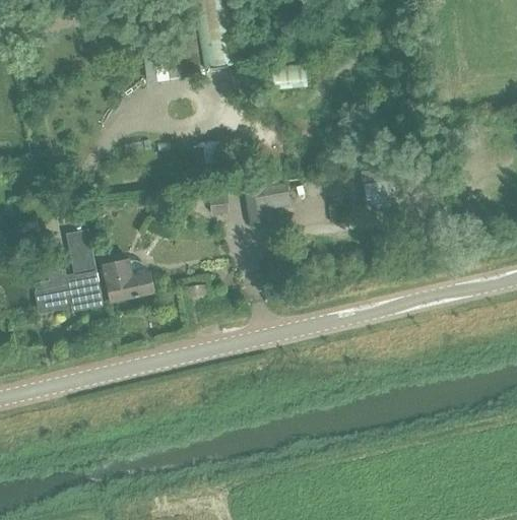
[(190,0),(198,48),(232,43),(223,0),(190,0)]
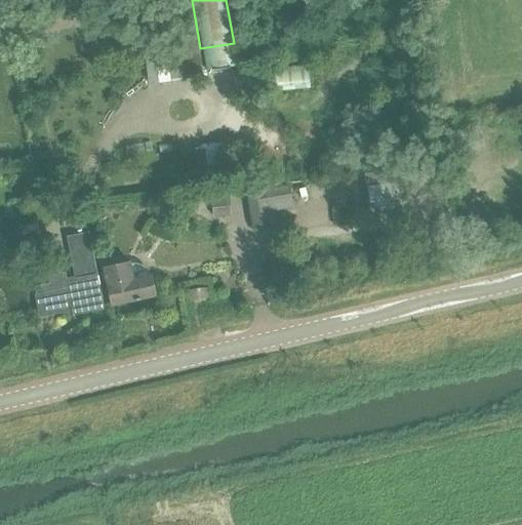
[(143,41),(149,83),(182,79),(178,51),(174,52),(173,37),(143,41)]
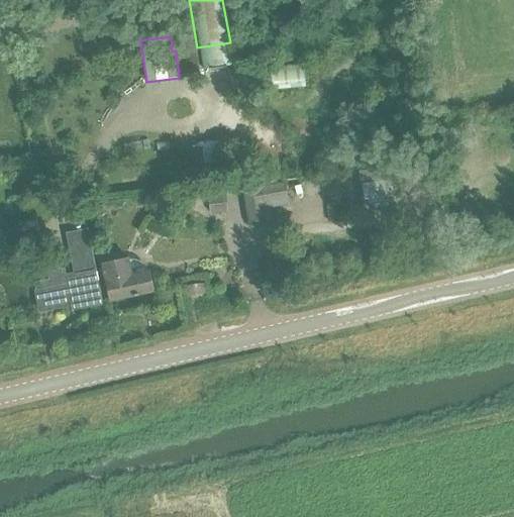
[(218,138),(195,139),(196,162),(219,161),(218,138)]
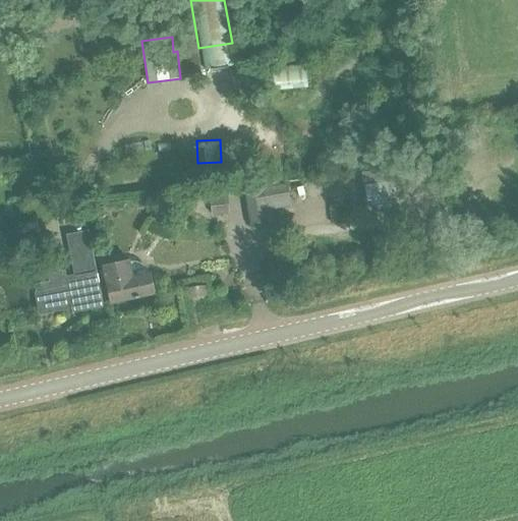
[(362,184),(366,212),(391,210),(387,181),(386,181),(384,169),(359,172),(361,184),(362,184)]
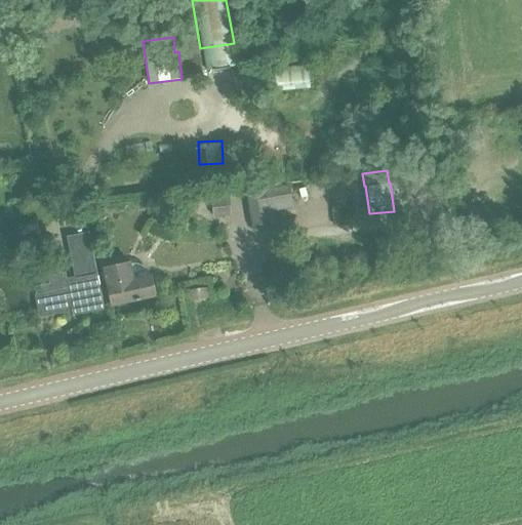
[(271,225),(269,211),(289,208),(285,187),(243,193),(249,228),(271,225)]
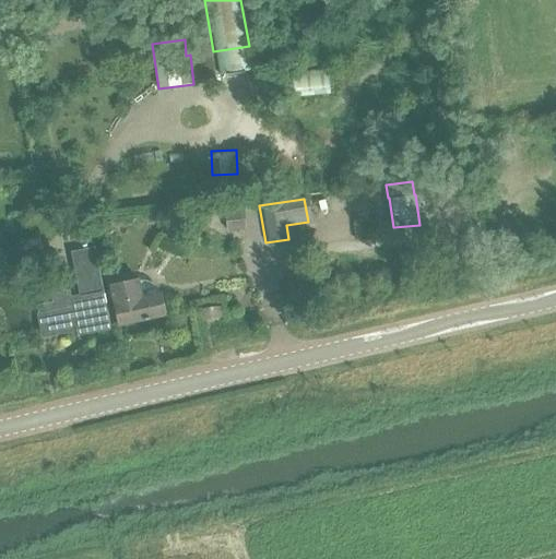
[(228,216),(229,229),(248,227),(246,214),(228,216)]
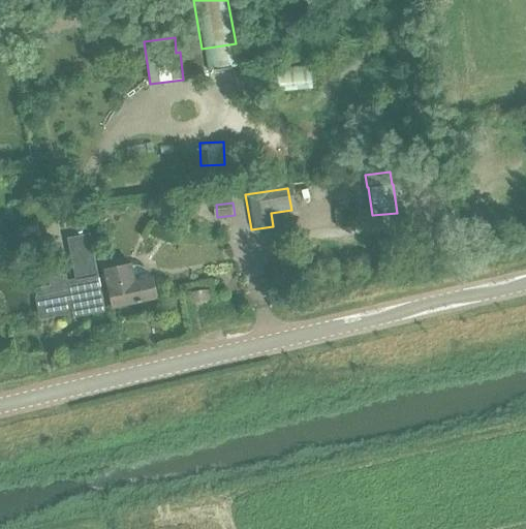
[(36,277),(33,282),(34,289),(35,299),(39,319),(78,311),(79,316),(103,311),(89,236),(67,240),(75,281),(66,283),(65,275),(47,278),(47,279),(43,276),(36,277)]
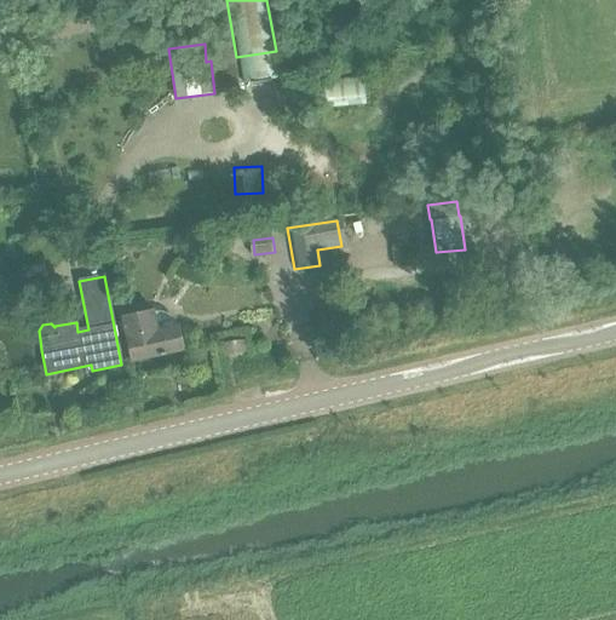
[(174,327),(174,325),(172,320),(168,316),(165,313),(159,311),(154,311),(121,319),(131,362),(180,351),(176,327),(174,327)]
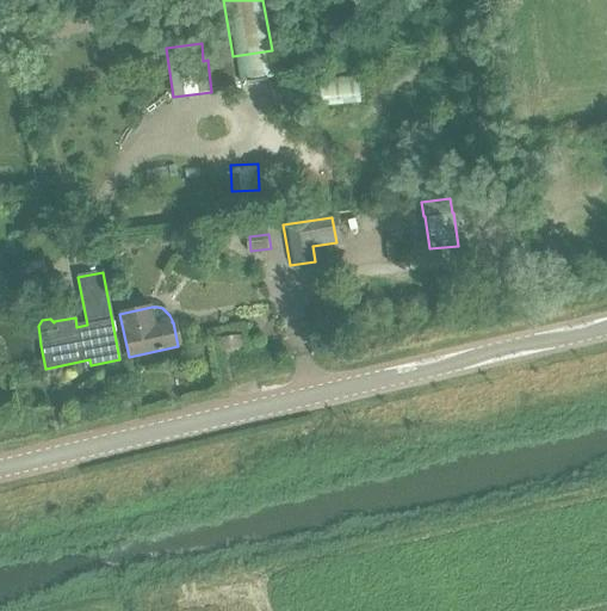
[(220,340),(221,350),(239,347),(236,337),(220,340)]
